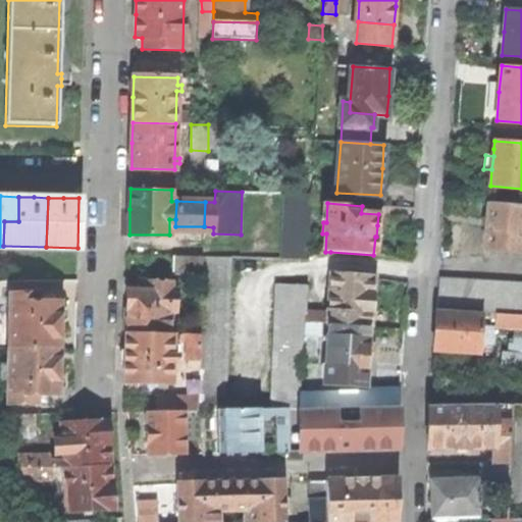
[(487,225),(484,249),(521,252),(521,206),(488,204),(487,225)]
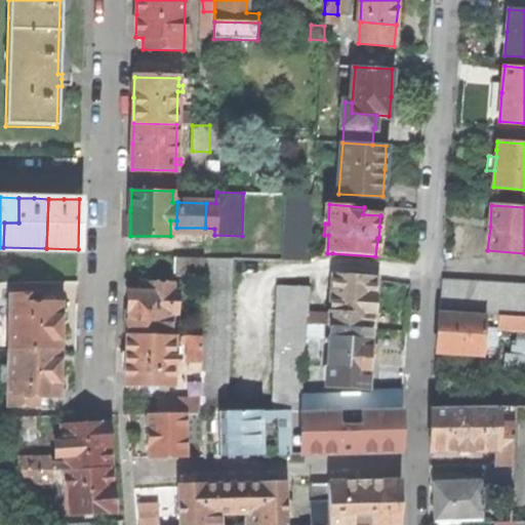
[(332,263),(332,253),(327,253),(312,252),(311,261),(332,263)]
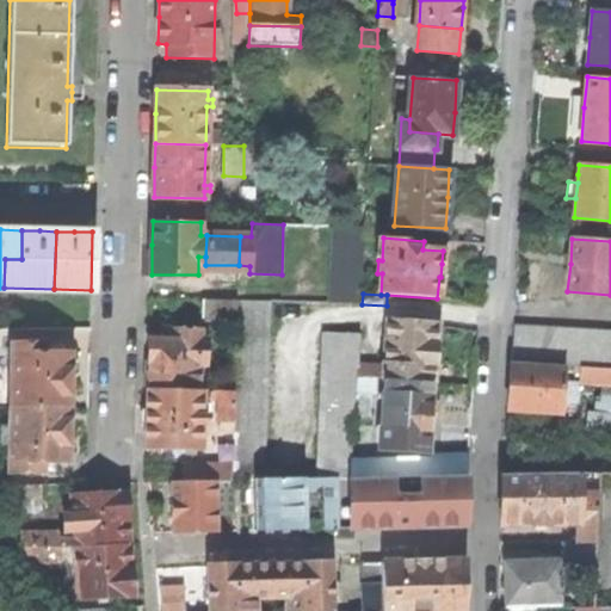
[(203,321),(238,322),(238,301),(203,301),(203,321)]
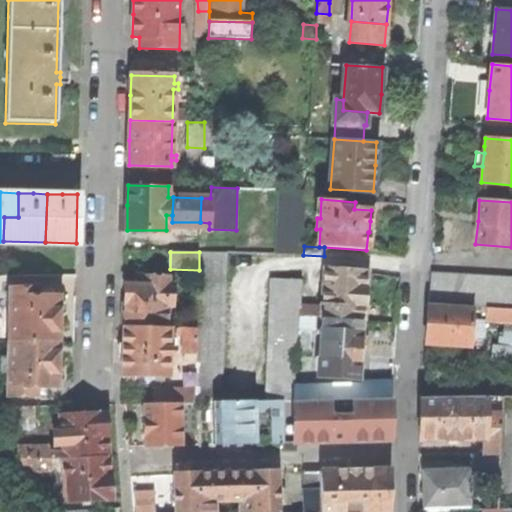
[(196,393),(195,403),(212,403),(223,403),(227,253),(199,252),(199,270),(197,327),(197,344),(196,354),(196,393)]
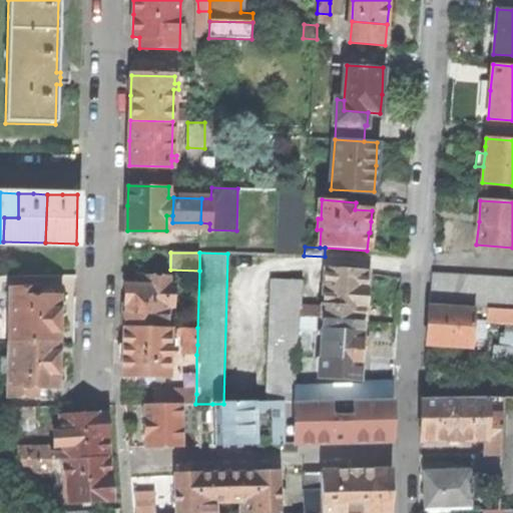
[(324,318),(364,321),(366,297),(367,273),(327,270),(325,308),(324,318)]
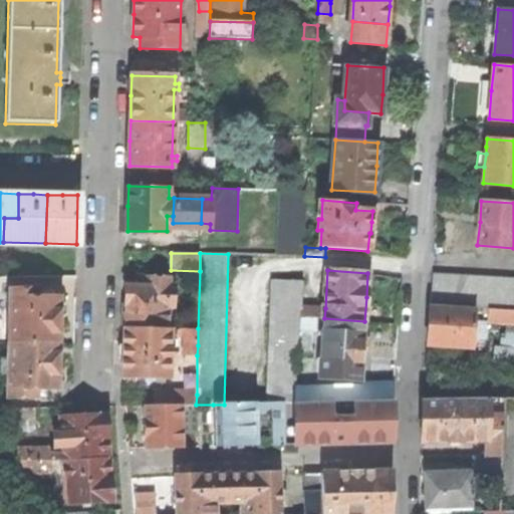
[(475,307),(490,308),(513,309),(513,279),(432,275),(431,302),(475,305),(475,307)]
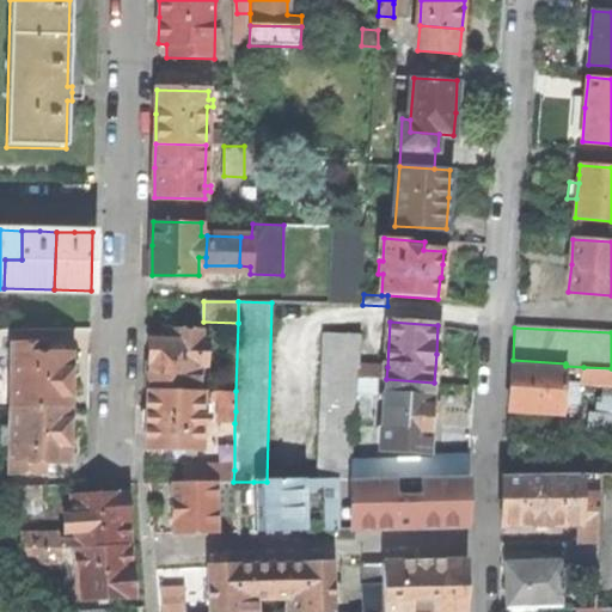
[(148,389),(200,390),(201,366),(207,366),(208,340),(202,340),(202,329),(158,329),(158,337),(150,337),(148,361),(148,389)]
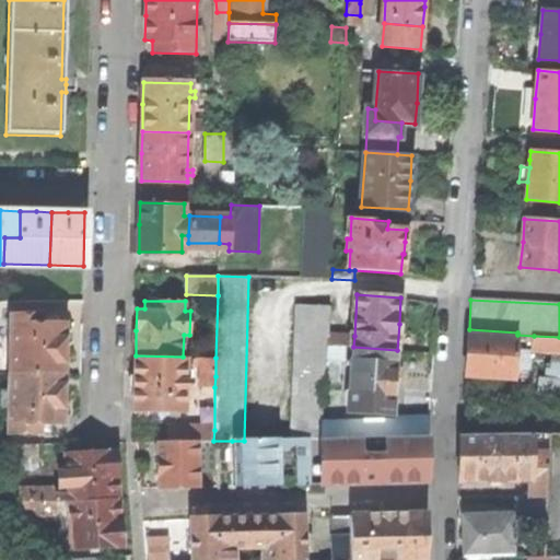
[(296,305),(291,440),(293,440),(311,440),(323,439),(324,417),(325,393),(326,357),(327,346),(327,335),(328,306),(296,305)]
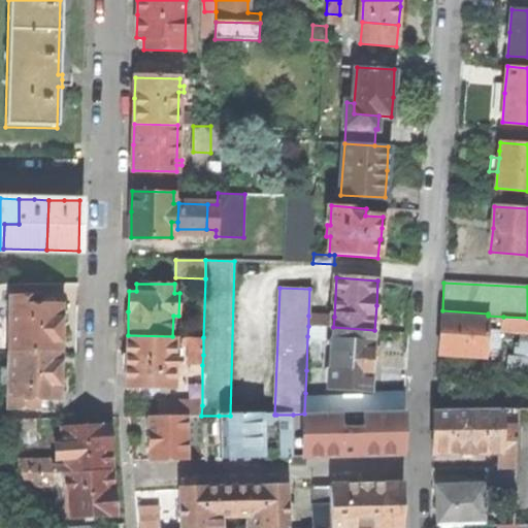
[(8,352),(61,352),(61,337),(62,326),(64,326),(68,323),(67,312),(65,309),(62,309),(62,304),(40,304),(40,296),(9,296),(8,352)]
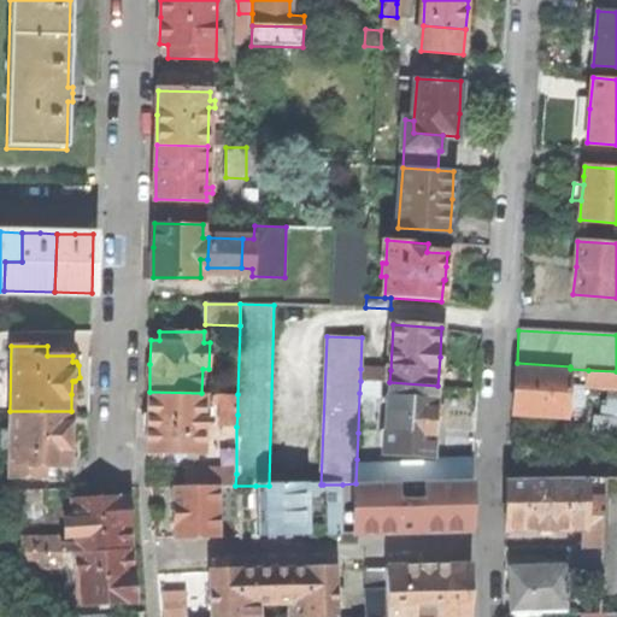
[(360,369),(360,381),(376,382),(389,382),(391,370),(360,369)]
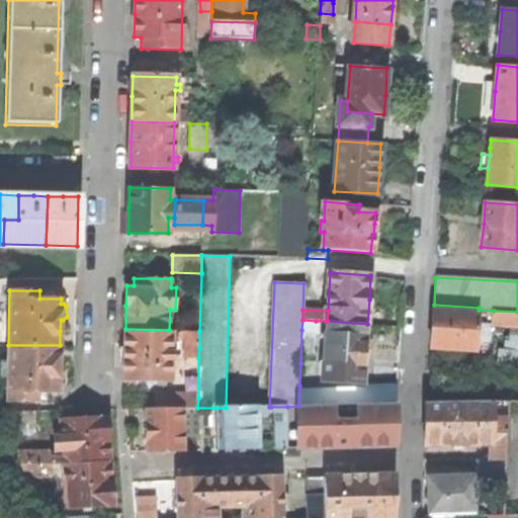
[(432,328),(431,348),(477,350),(479,314),(433,311),(432,328)]
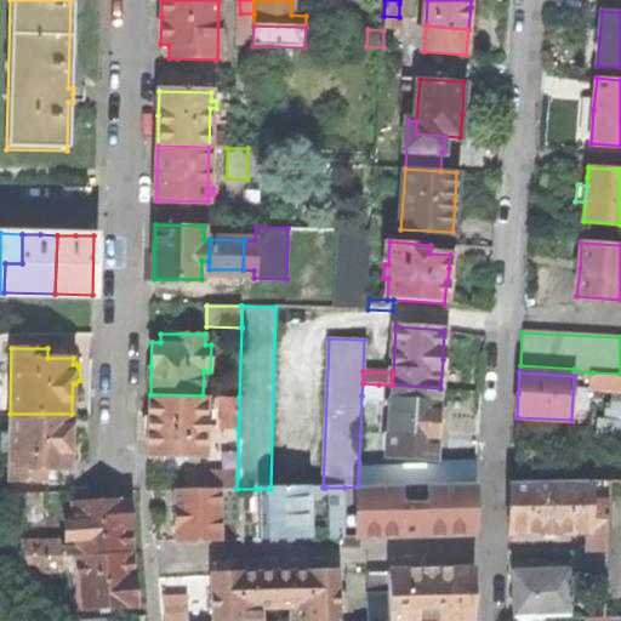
[(620,374),(592,372),(591,388),(620,389),(620,374)]
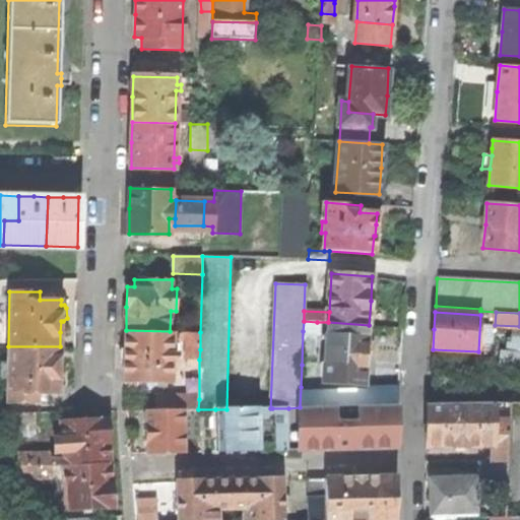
[(317,322),(304,321),(303,331),(316,332),(317,322)]
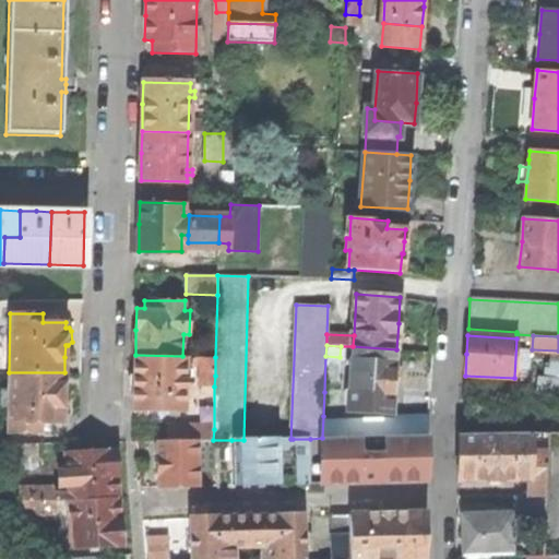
[(395,361),(396,349),(353,346),(352,358),(395,361)]
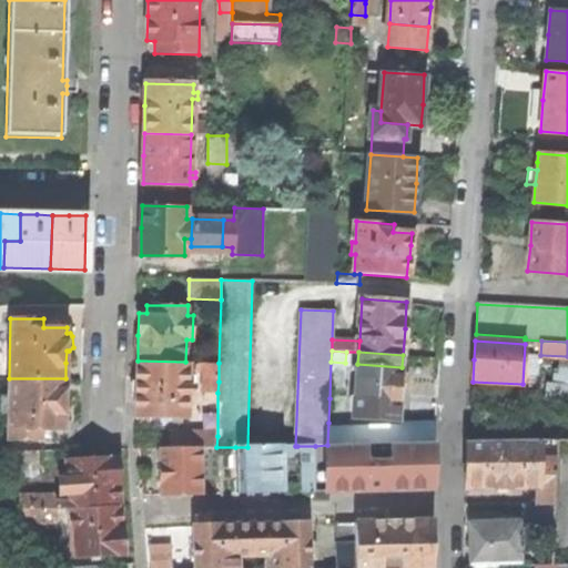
[(188,392),(194,392),(195,386),(188,386),(189,363),(185,362),(138,361),(137,386),(135,415),(186,416),(188,392)]
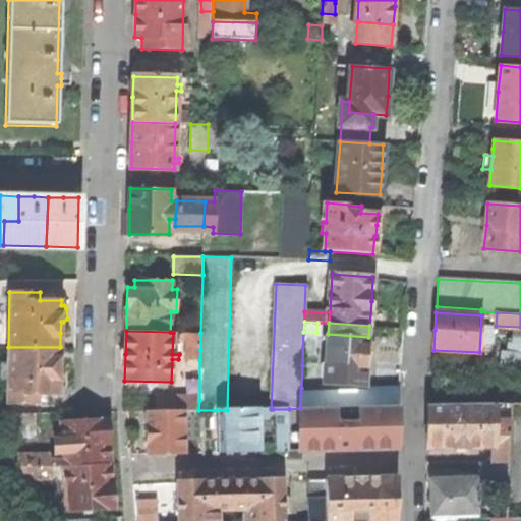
[(302,365),(315,365),(316,333),(303,332),(302,365)]
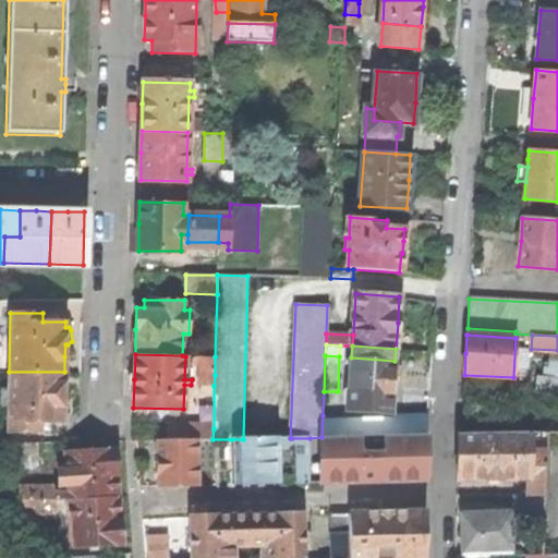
[(202,374),(215,375),(215,356),(203,356),(202,374)]
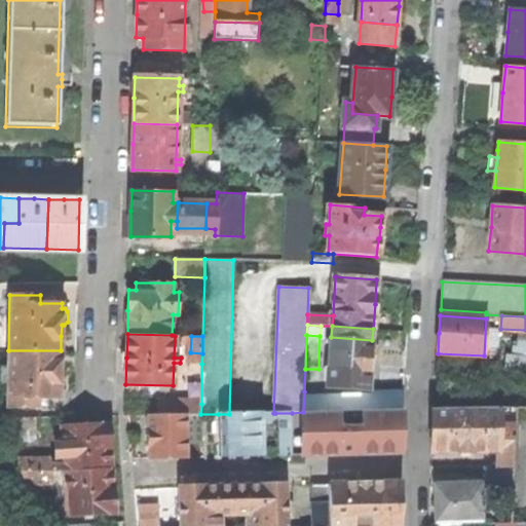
[(331,337),(328,386),(369,388),(370,370),(371,354),(372,344),(372,340),(331,337)]
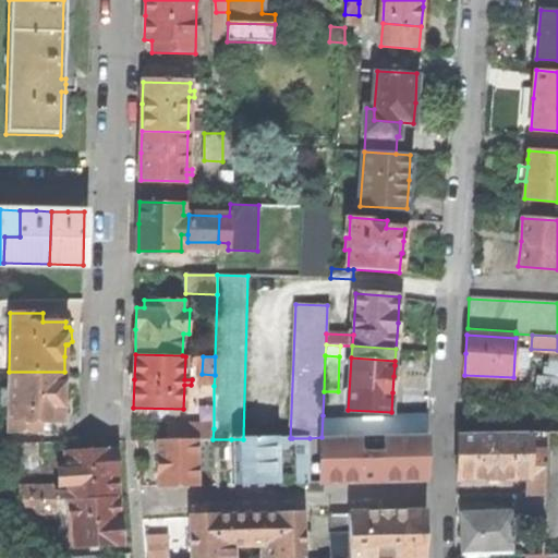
[(64,372),(9,372),(9,429),(39,431),(40,421),(63,422),(63,415),(65,415),(70,412),(70,402),(67,399),(64,399),(64,386),(64,372)]
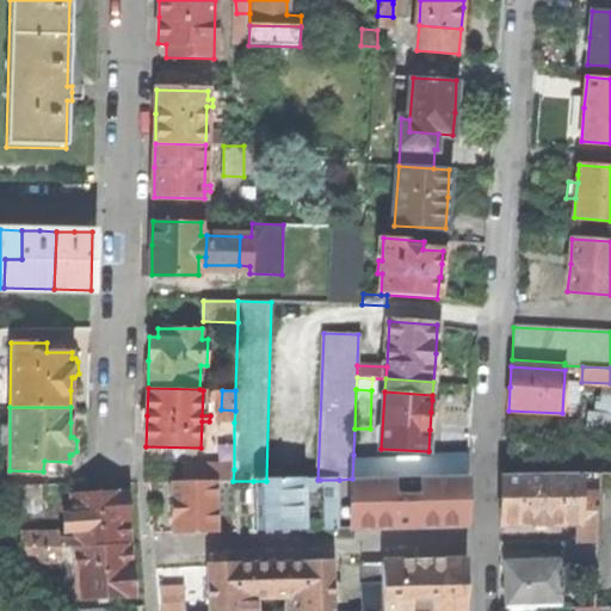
[(234,423),(235,411),(221,409),(221,423),(234,423)]
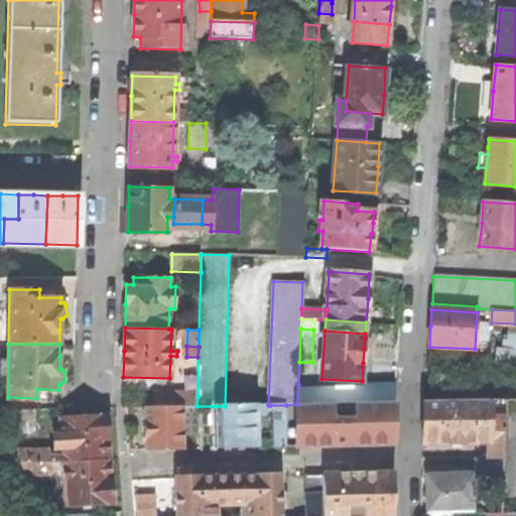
[(515,352),(495,351),(494,365),(515,367),(515,352)]
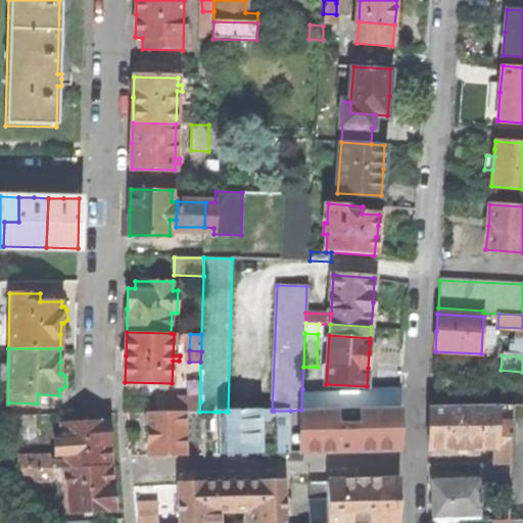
[(179,361),(173,361),(172,383),(181,383),(181,361),(179,361)]
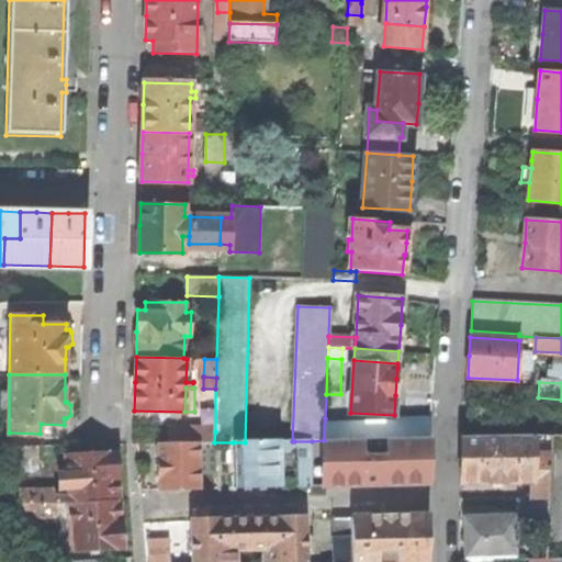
[(340,394),(326,394),(325,418),(339,418),(340,394)]
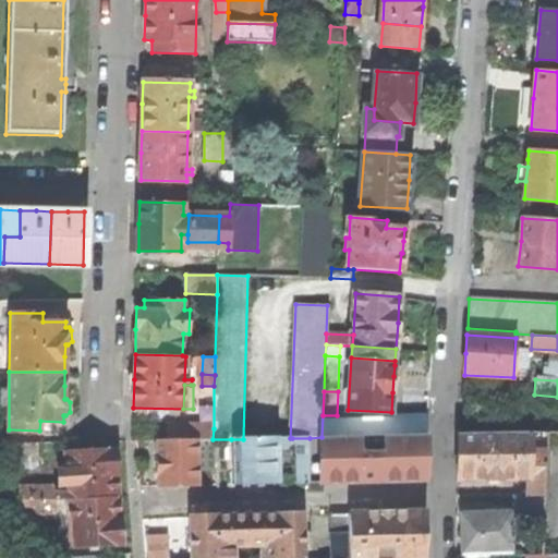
[(546,434),(557,433),(557,419),(538,419),(537,434),(546,434)]
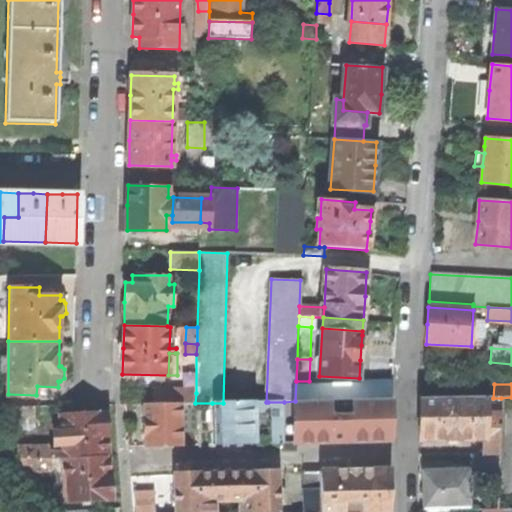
[(180,403),(195,403),(196,393),(180,393),(180,403)]
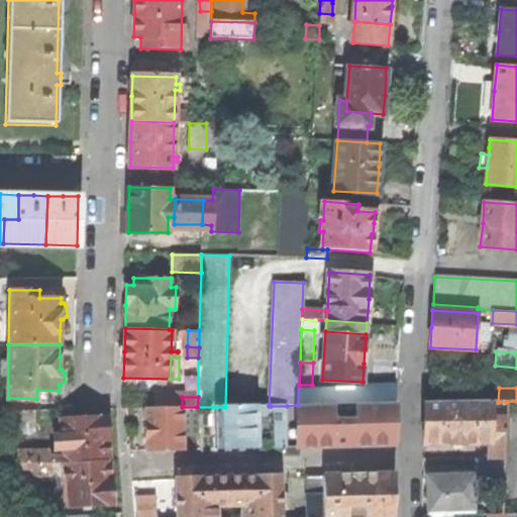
[(492,419),(492,402),(469,402),(469,412),(464,412),(464,418),(455,418),(455,412),(451,412),(451,403),(425,403),(425,444),(457,444),(489,443),(492,443),(492,419)]
